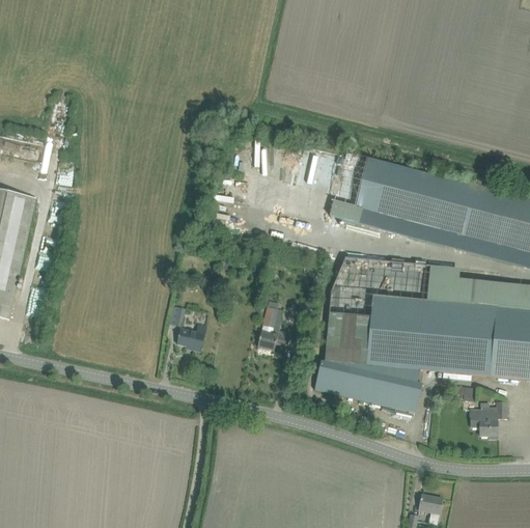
[(34,143),(33,148),(42,149),(45,136),(28,133),(27,142),(34,143)]
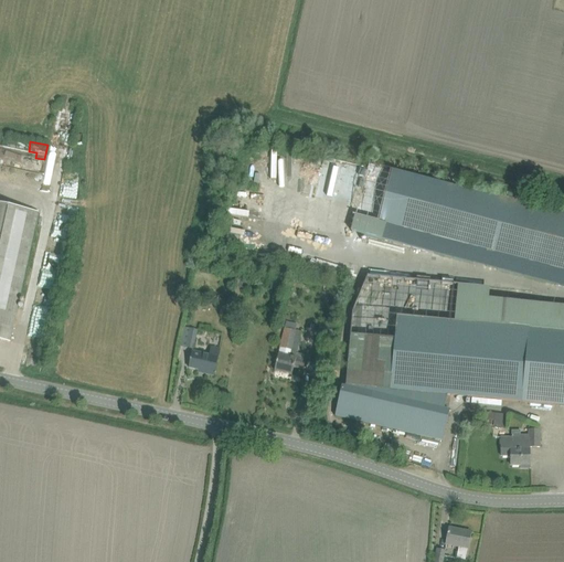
[(563,210),(470,186),(469,188),(365,160),(348,230),(563,285),(563,210)]
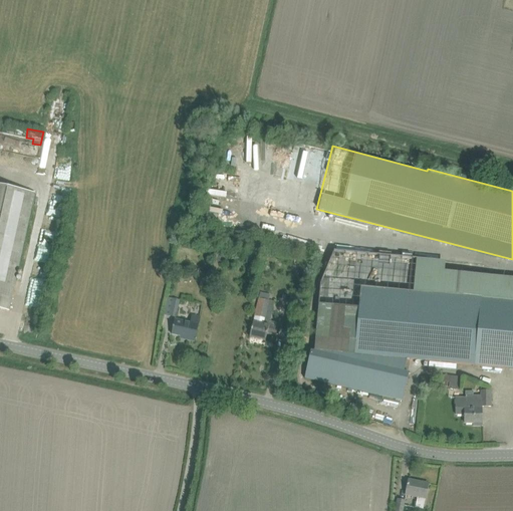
[(217,166),(245,168),(246,162),(218,160),(217,166)]
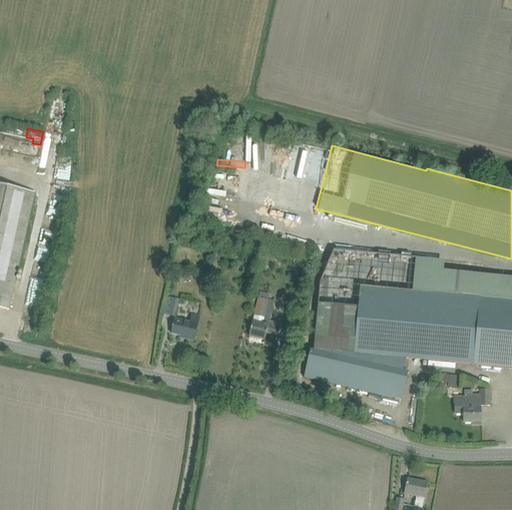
[(0,306),(8,308),(34,190),(0,182),(0,306)]
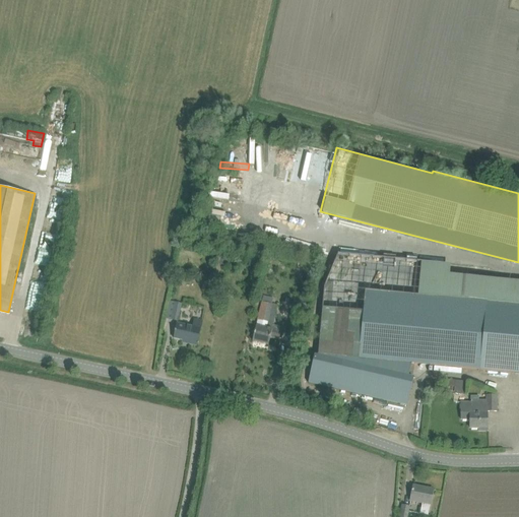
[(266,251),(264,257),(275,260),(277,255),(266,251)]
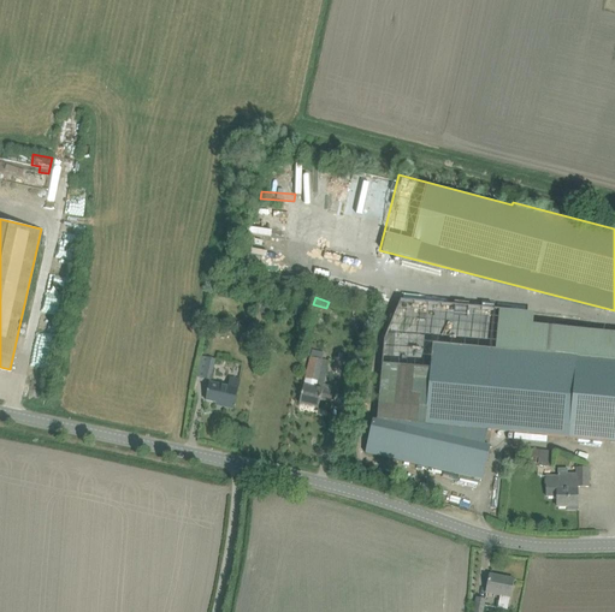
[(614,439),(614,330),(532,322),(532,310),(400,298),(384,337),(376,419),(372,417),(364,450),(482,477),(489,444),(484,441),(486,428),(614,439)]
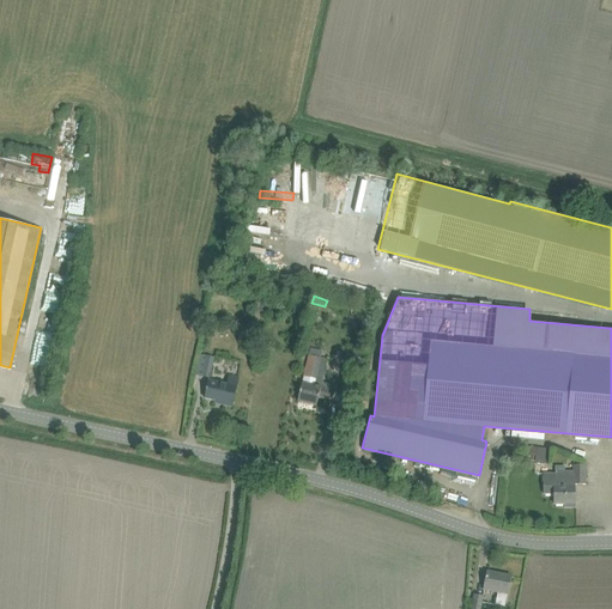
[(359,311),(349,308),(345,320),(356,322),(359,311)]
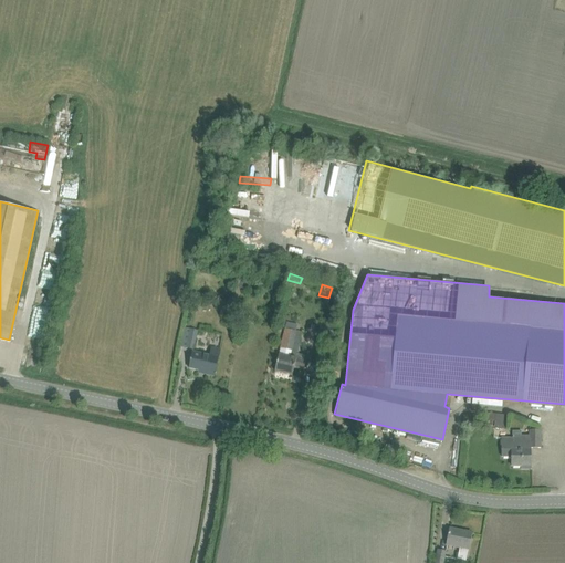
[(219,314),(226,315),(228,304),(221,303),(219,314)]
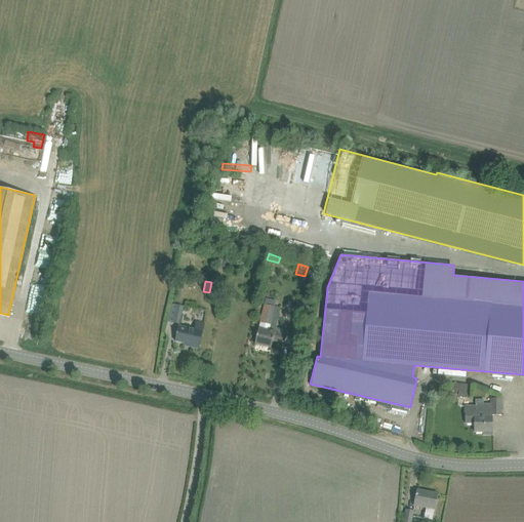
[(283,332),(274,330),(267,328),(269,322),(270,322),(275,305),(274,305),(275,299),(266,296),(258,326),(257,326),(254,342),(270,346),(272,338),(281,340),(283,332)]
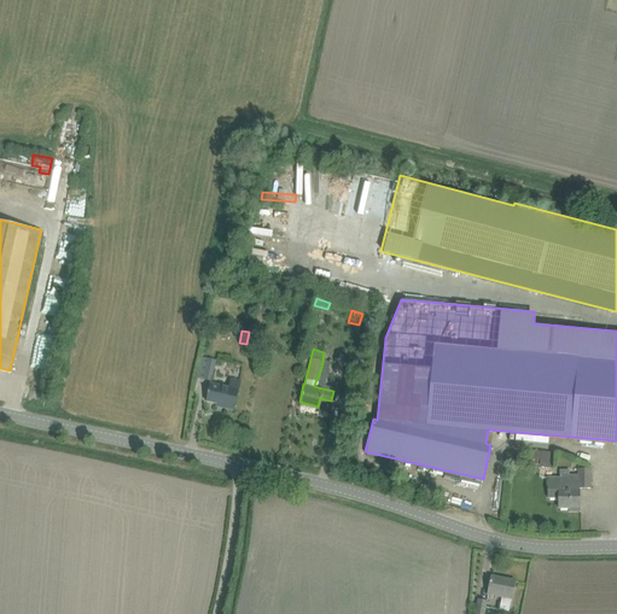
[(215,358),(199,355),(195,375),(210,379),(215,358)]
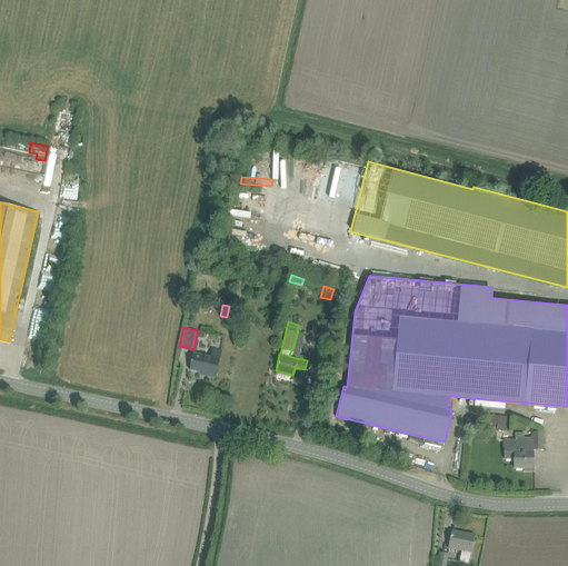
[(206,374),(213,376),(220,348),(211,347),(209,355),(192,351),(191,358),(190,358),(190,360),(189,368),(206,371),(206,374)]
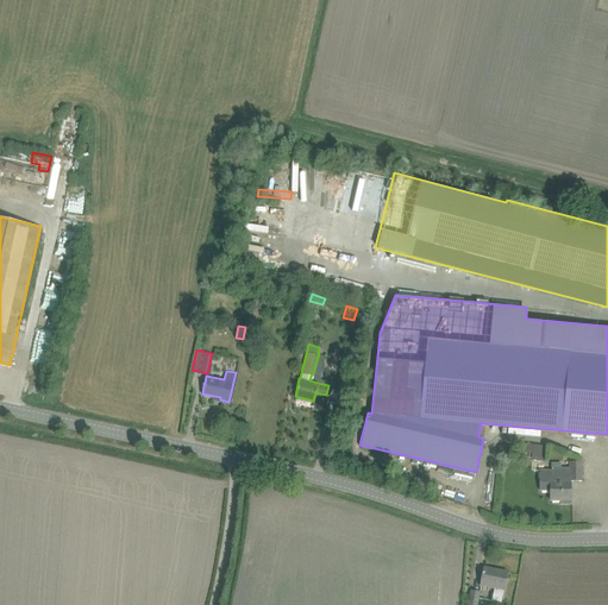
[(544,458),(546,443),(533,442),(532,457),(544,458)]
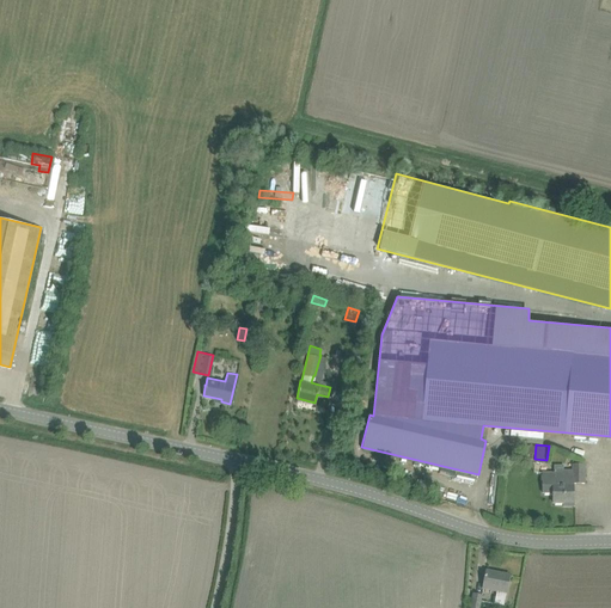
[(572,471),(542,471),(542,491),(553,491),(553,501),(573,501),(573,480),(584,480),(584,461),(572,461),(572,471)]
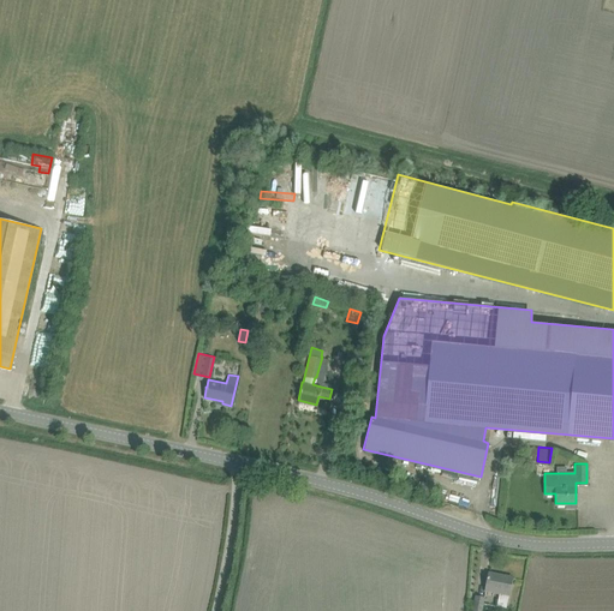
[(498,604),(506,606),(512,576),(488,571),(484,589),(500,592),(498,604)]
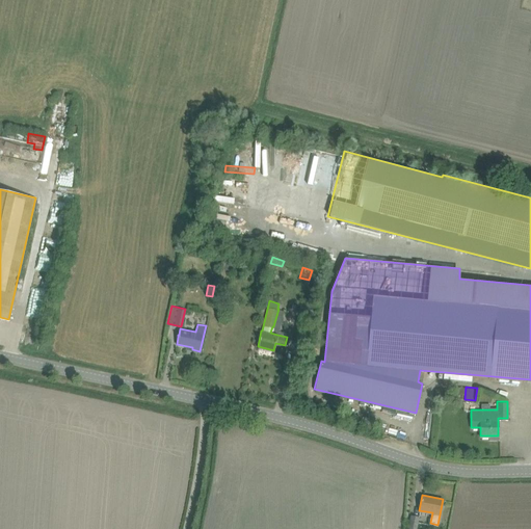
[(406,528),(415,528),(418,517),(410,514),(406,528)]
